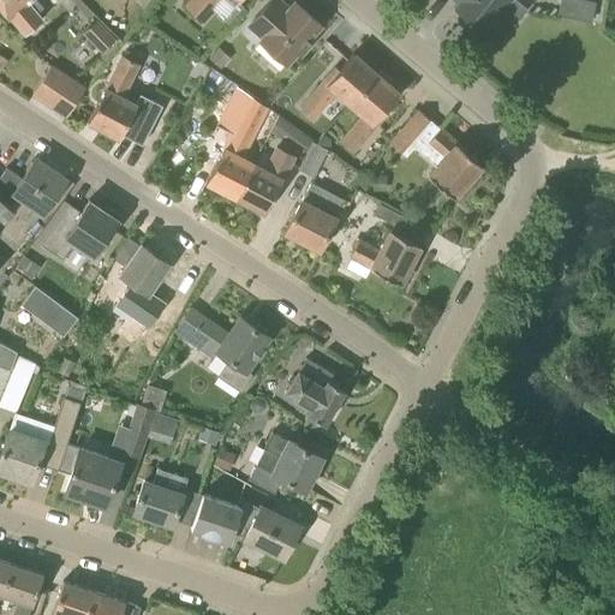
[(0,0),(0,6),(10,18),(11,17),(25,34),(45,18),(39,11),(43,7),(37,0),(0,0)]
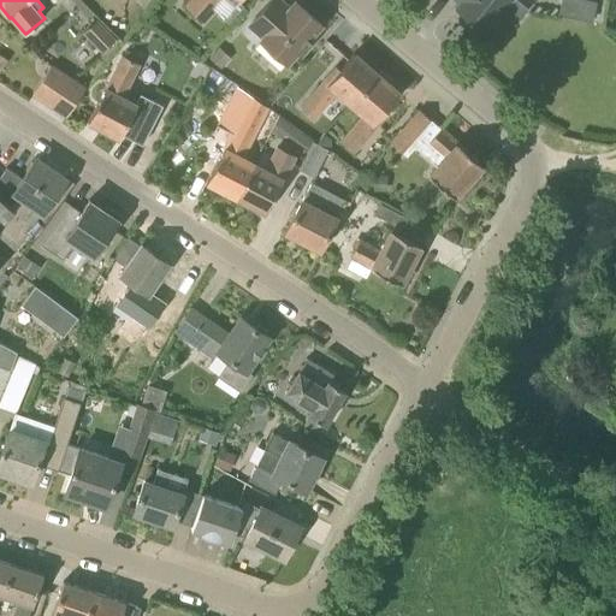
[(232,0),(237,3),(238,0),(191,0),(187,6),(206,22),(215,10),(212,7),(217,0),(232,0)]
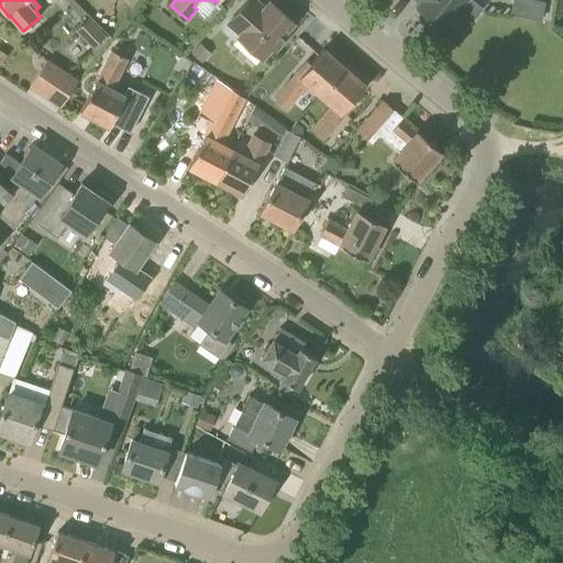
[(249,0),(238,12),(228,24),(238,34),(236,36),(263,59),(273,50),(275,52),(288,37),(284,34),(294,22),(278,9),(277,8),(268,0),(267,0),(263,6),(256,0),(249,0)]
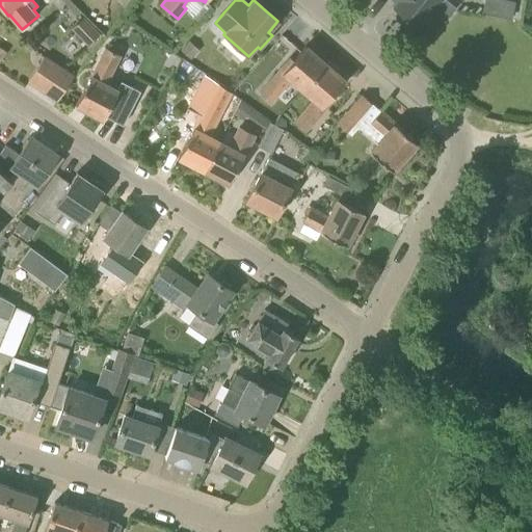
[(418,28),(427,18),(440,28),(456,7),(447,0),(394,0),(397,2),(393,7),(418,28)]
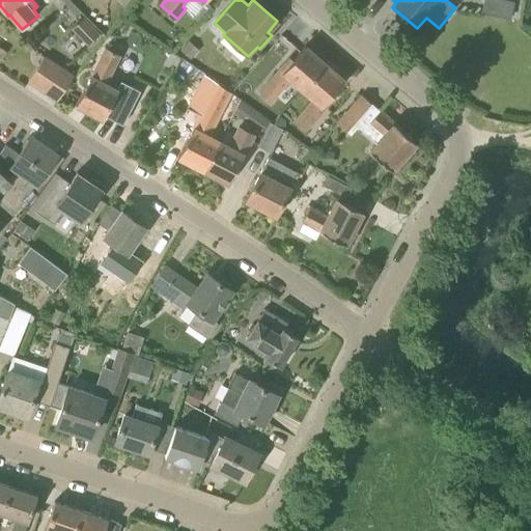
[(511,2),(503,0),(500,18),(508,20),(511,2)]
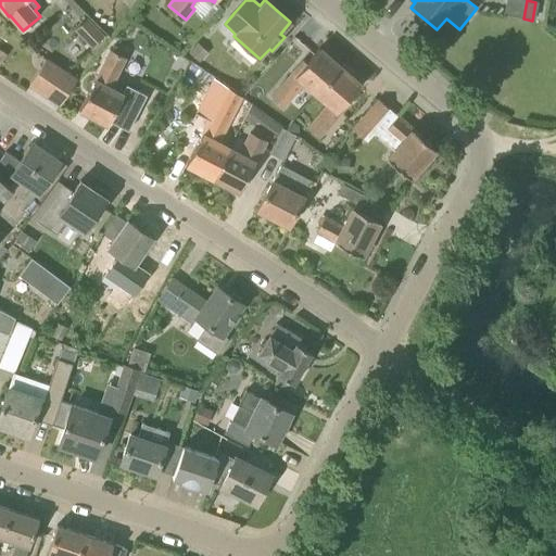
[(88,17),(75,30),(92,48),(105,35),(88,17)]
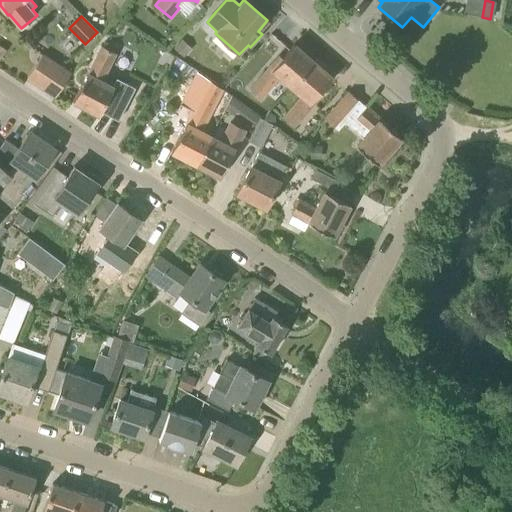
[(182,39),(174,48),(183,55),(190,46),(182,39)]
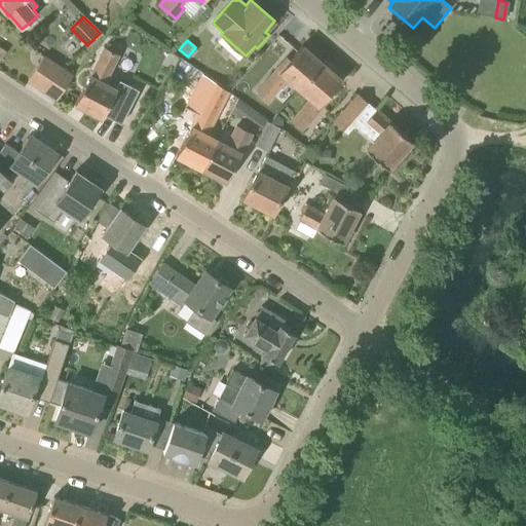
[(90,75),(75,104),(102,118),(117,88),(105,82),(110,72),(115,62),(119,53),(121,50),(107,43),(106,47),(103,51),(100,58),(90,75)]
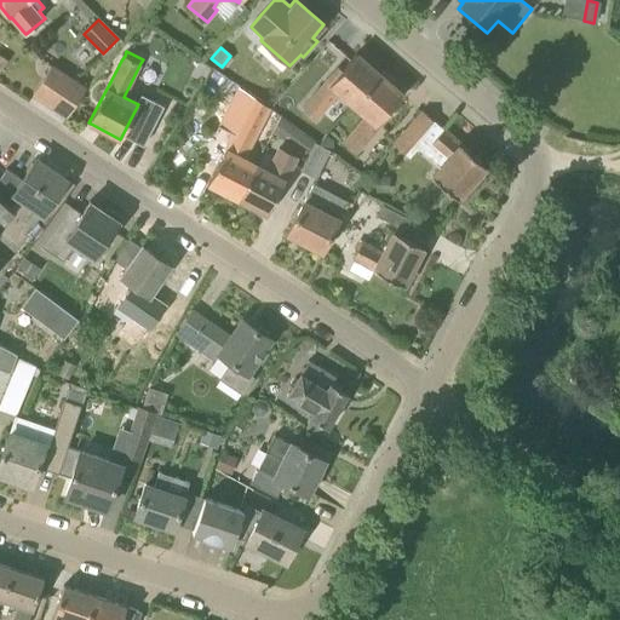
[(339,93),(352,105),(379,74),(356,53),(342,70),(338,67),(303,108),(316,120),(339,93)]
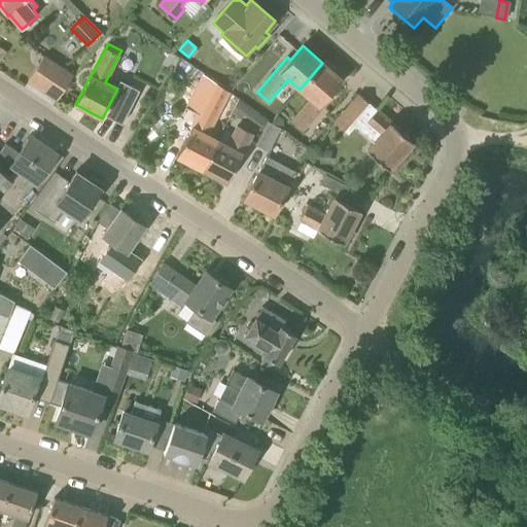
[(45,91),(61,67),(44,56),(28,80),(45,91)]
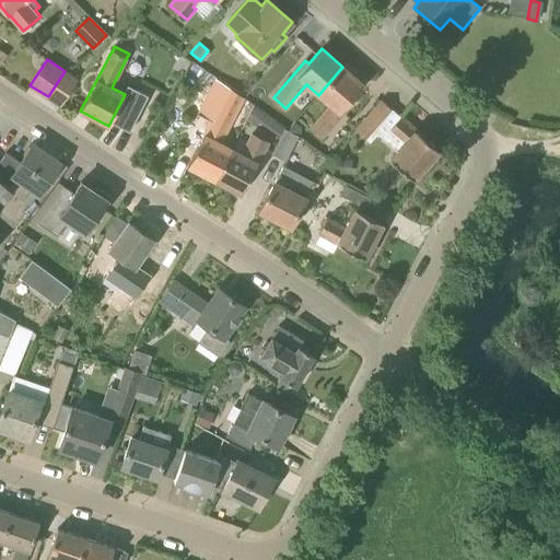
[(322,140),(354,103),(351,100),(364,84),(342,67),(318,95),(330,105),(310,129),(322,140)]
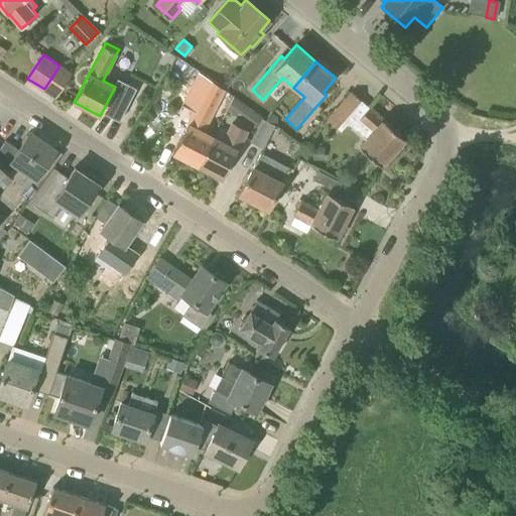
[(72,74),(59,66),(44,89),(55,97),(72,74)]
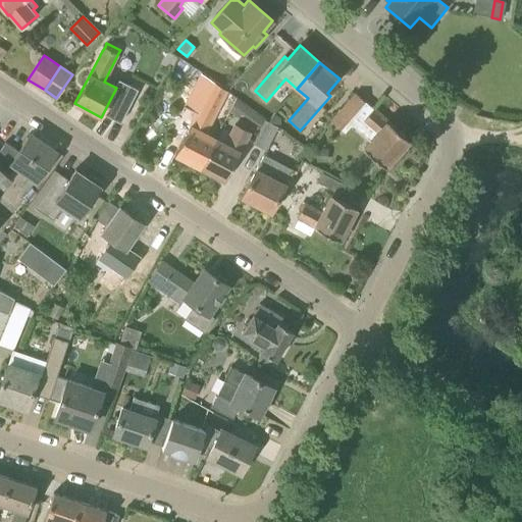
[(185,106),(197,113),(175,155),(200,167),(216,138),(205,133),(227,91),(202,73),(185,106)]
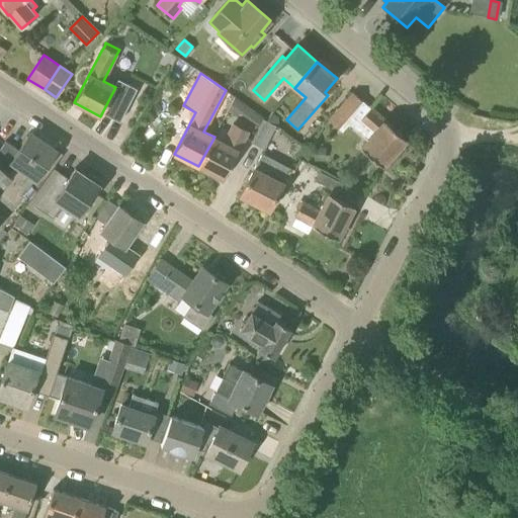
[(335,112),(328,119),(339,130),(346,121),(368,140),(361,148),(382,166),(400,146),(406,139),(396,130),(384,120),(370,108),(369,109),(362,103),(363,102),(353,94),(352,92),(345,101),(335,112)]
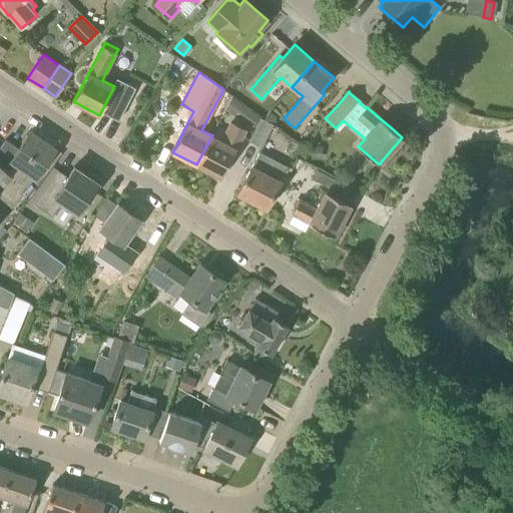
[(224,110),(234,116),(243,102),(232,95),(224,110)]
